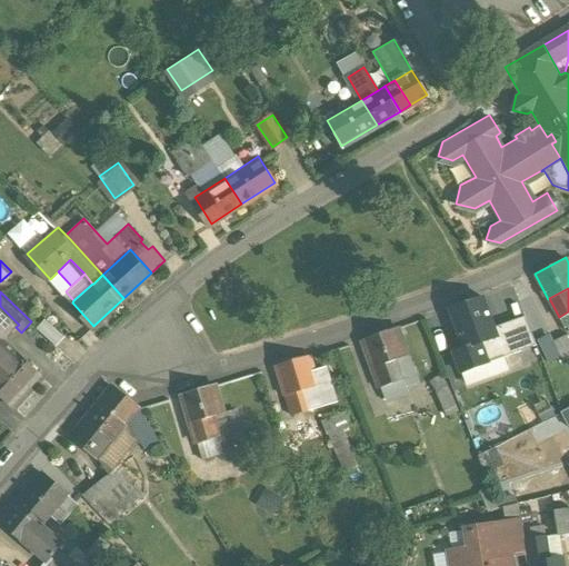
[(483,296),(450,308),(460,335),(466,347),(498,335),(495,327),(493,323),(483,296)]
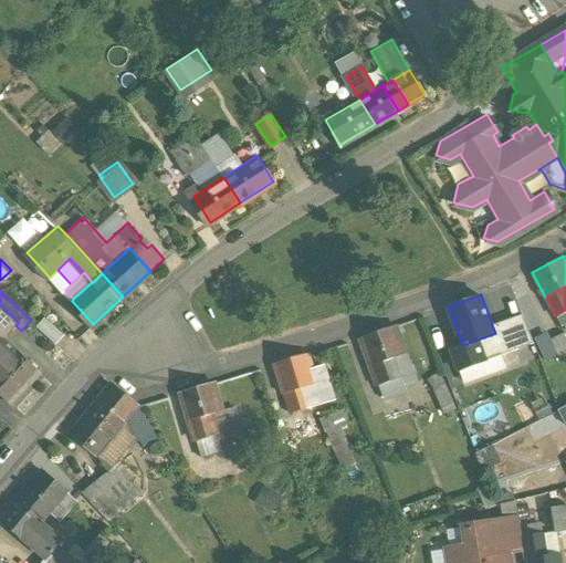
[(0,304),(0,334),(2,332),(6,335),(16,325),(19,323),(0,304)]
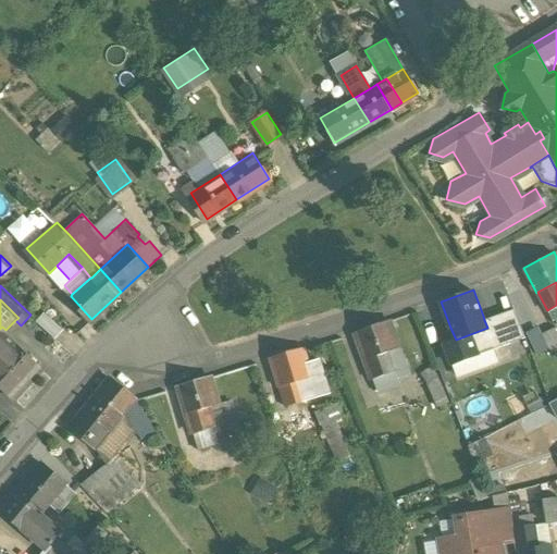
[(514,309),(484,320),(487,328),(495,347),(495,348),(524,337),(514,309)]
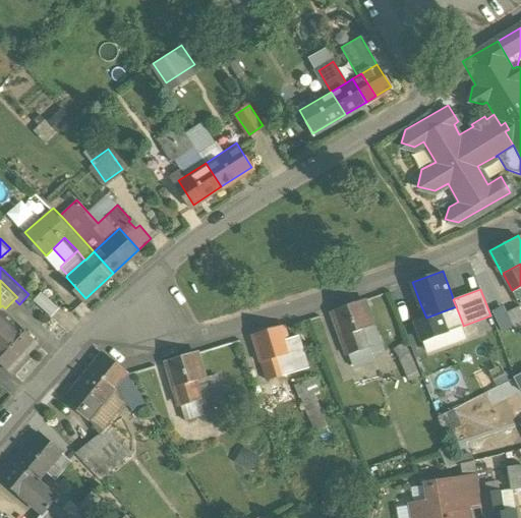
[(63,305),(46,290),(37,300),(54,317),(63,305)]
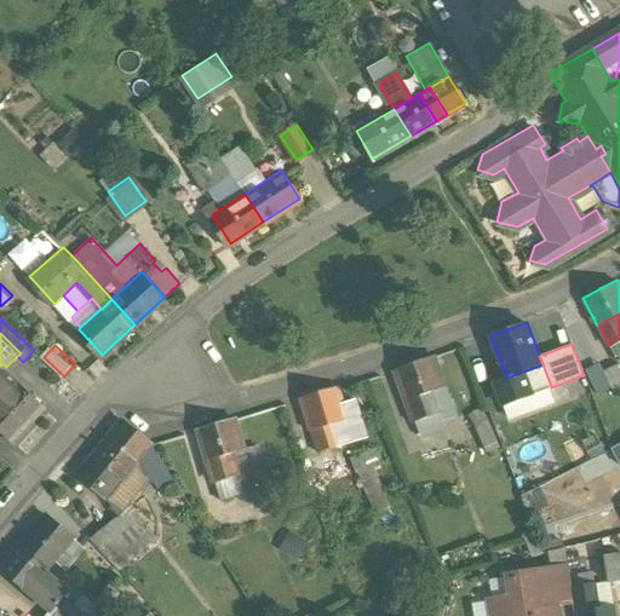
[(432,356),(397,369),(408,398),(409,398),(431,390),(443,385),(432,356)]
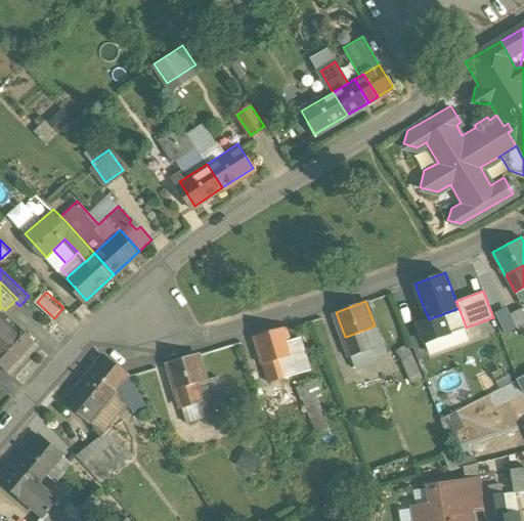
[(0,309),(0,344),(19,324),(5,310),(2,307),(0,309)]
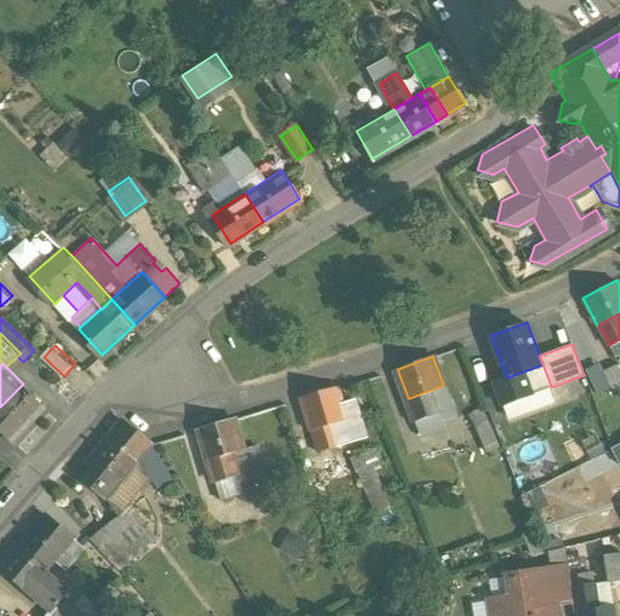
[(619,369),(618,363),(604,370),(614,392),(619,389),(619,369)]
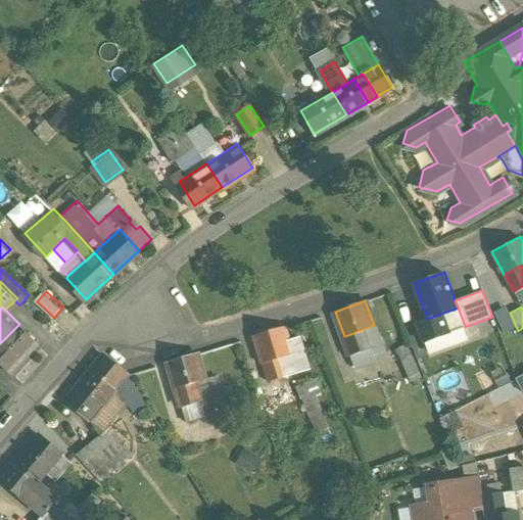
[(458,308),(428,319),(418,323),(425,341),(465,326),(458,308)]
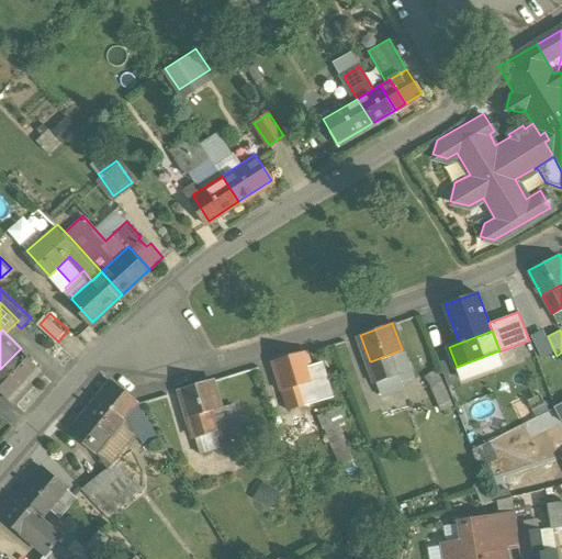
[(541,335),(531,339),(535,348),(546,345),(541,335)]
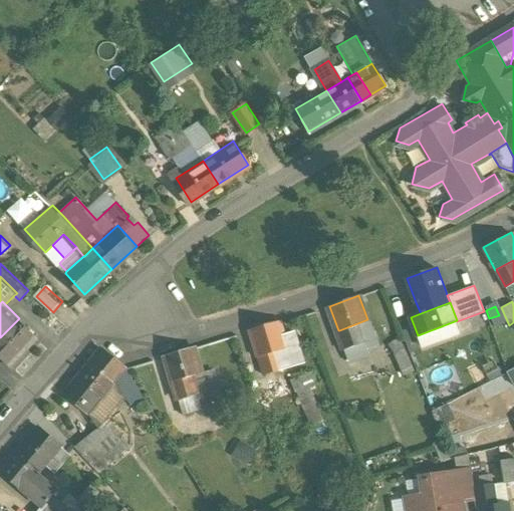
[(19,318),(0,337),(0,352),(14,366),(40,338),(19,318)]
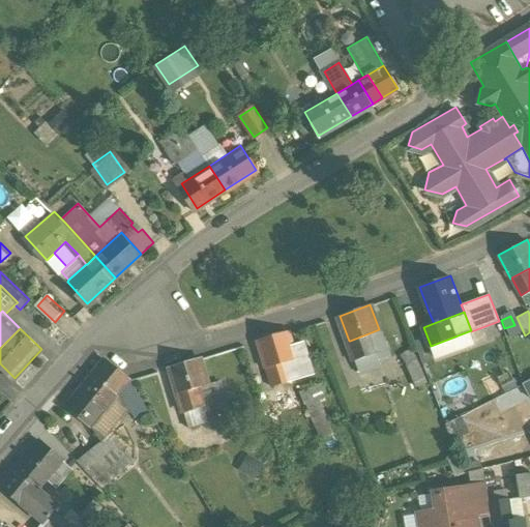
[(303,342),(293,345),(289,331),(258,341),(265,367),(266,366),(272,384),(313,373),(303,342)]
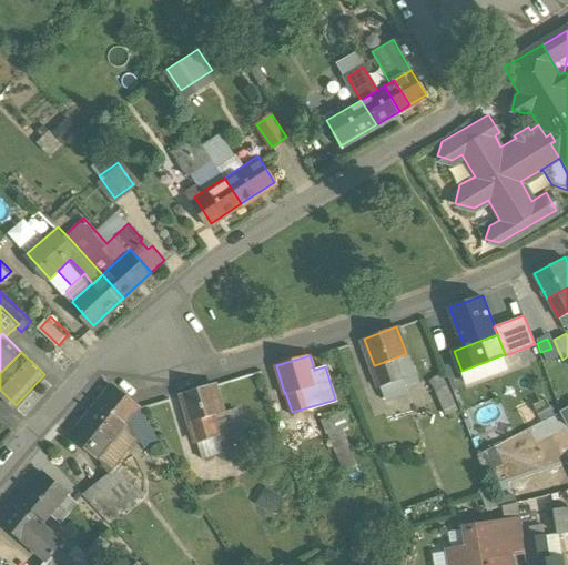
[(395,357),(375,365),(382,385),(403,377),(395,357)]
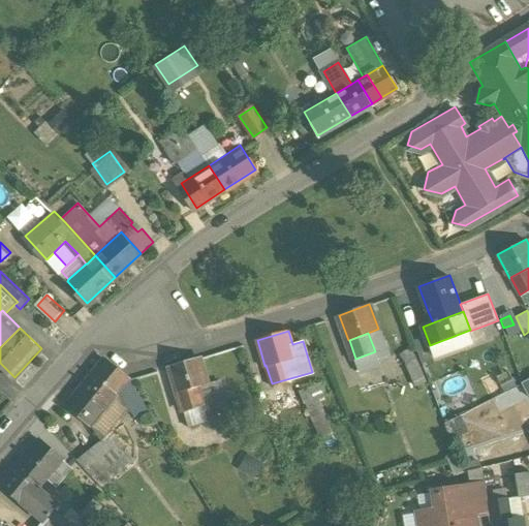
[(200,357),(169,367),(177,392),(178,392),(184,410),(204,404),(197,385),(208,382),(200,357)]
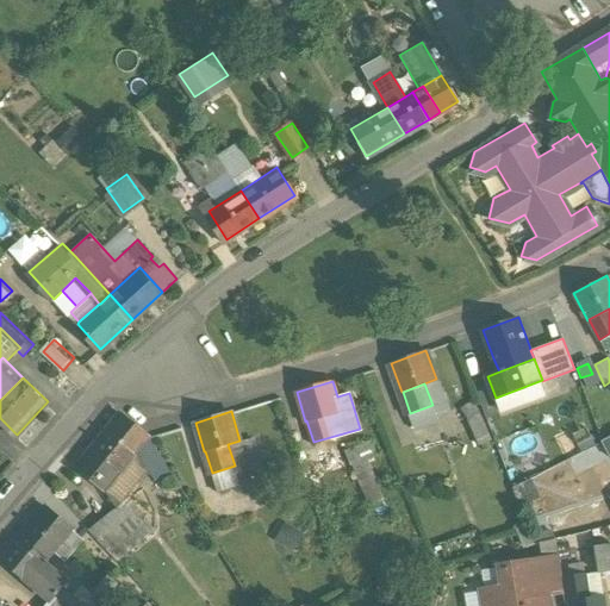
[(122,413),(78,467),(105,489),(138,450),(149,436),(122,413)]
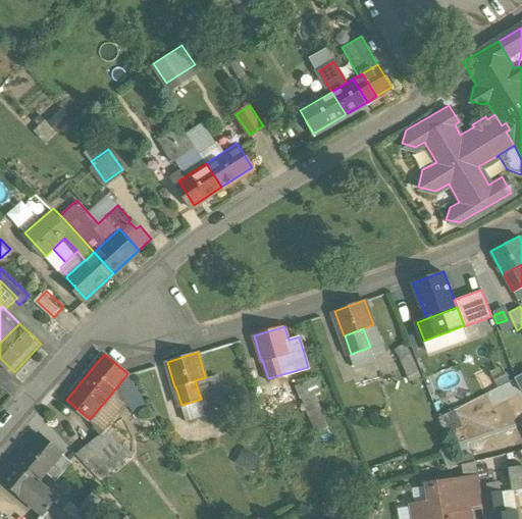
[(146,403),(127,373),(118,385),(134,411),(146,403)]
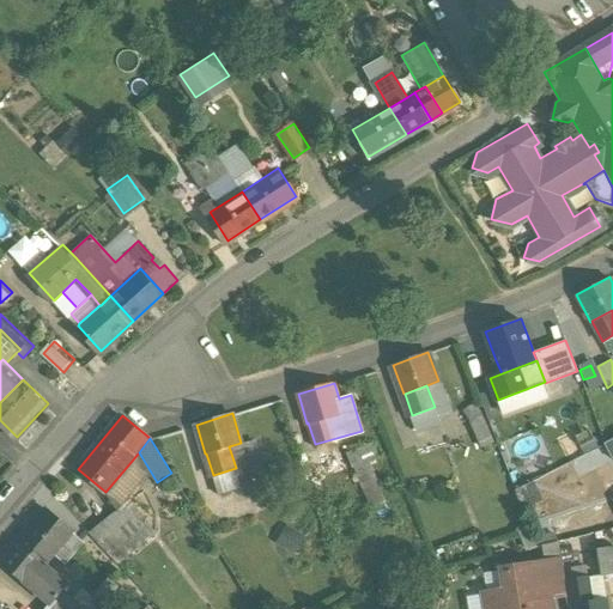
[(371,442),(347,451),(352,466),(354,464),(369,458),(376,456),(371,442)]
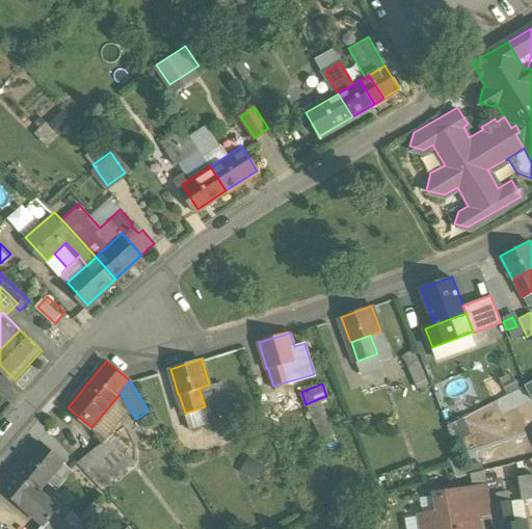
[(320,398),(308,403),(322,440),(335,434),(320,398)]
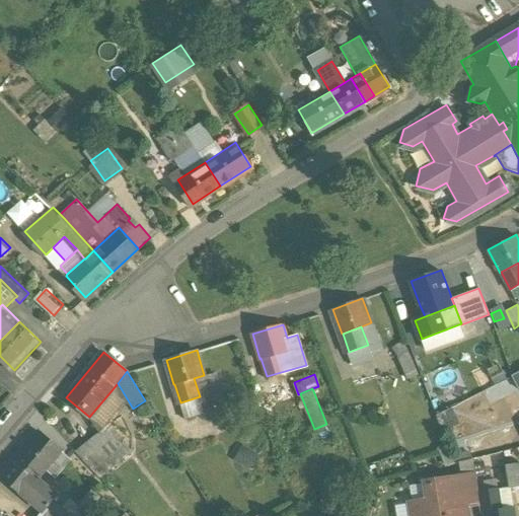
[(109,423),(75,450),(99,476),(132,449),(109,423)]
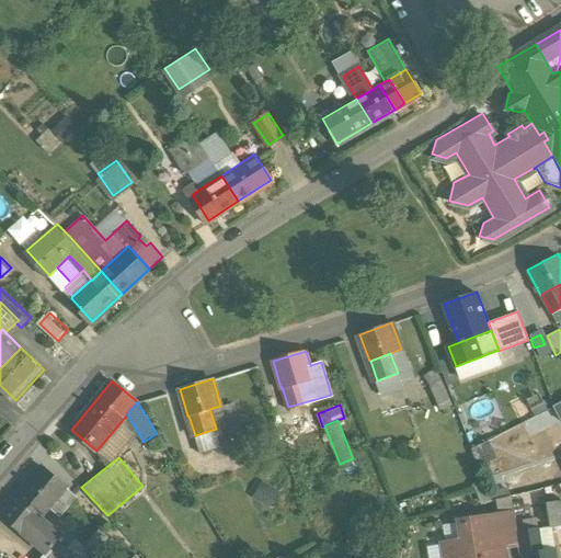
[(43,465),(1,513),(46,551),(56,539),(61,533),(42,516),(67,487),(43,465)]
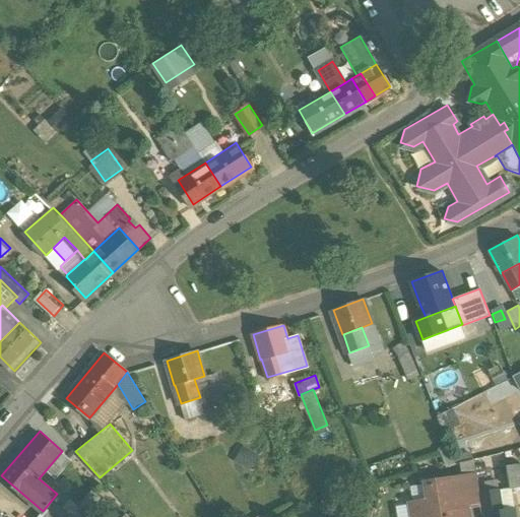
[(519,462),(507,464),(511,488),(519,486),(519,462)]
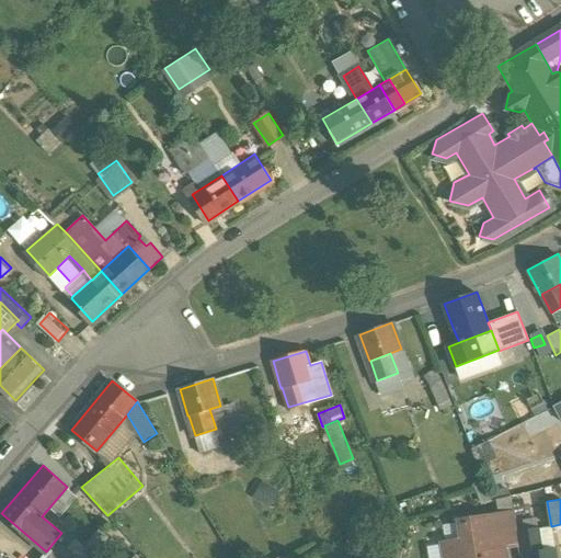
[(513,511),(502,513),(506,547),(518,545),(516,534),(513,511)]
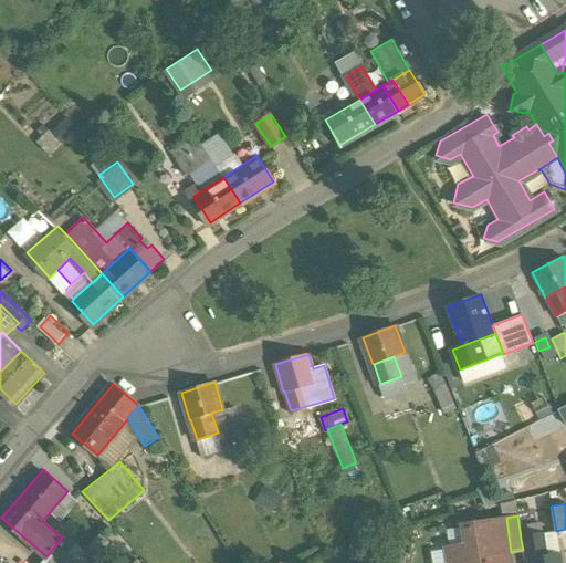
[(506,518),(464,523),(463,525),(465,543),(446,546),(447,562),(499,562),(499,553),(511,552),(506,518)]
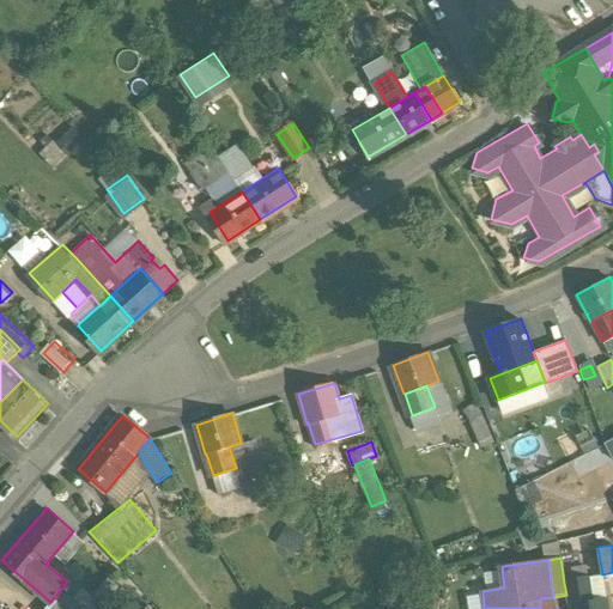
[(589,570),(576,572),(577,580),(590,579),(589,570)]
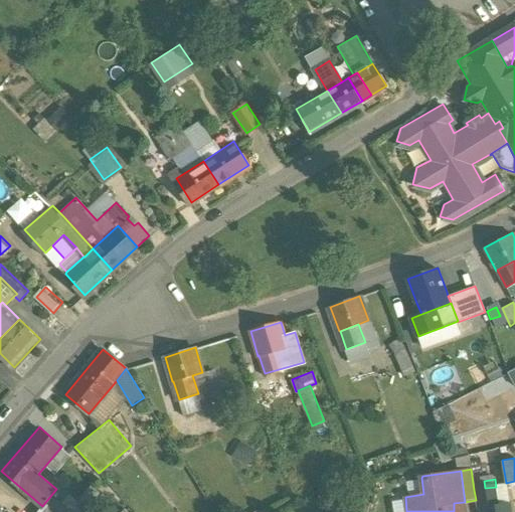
[(485,488),(474,490),(476,500),(478,511),(483,510),(483,511),(513,511),(512,506),(500,508),(496,487),(485,488)]
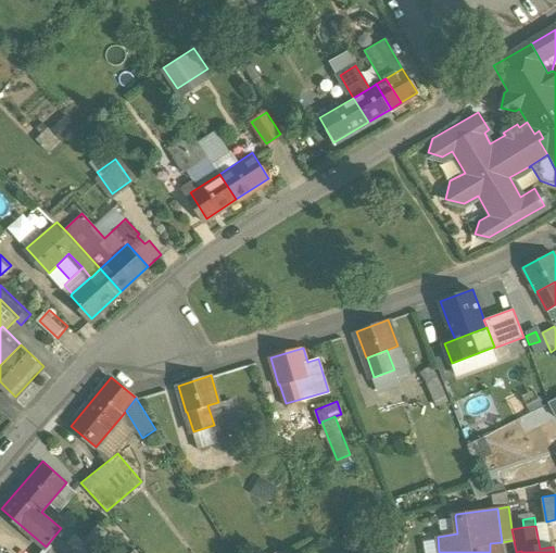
[(78,552),(55,535),(46,547),(39,552),(78,552)]
